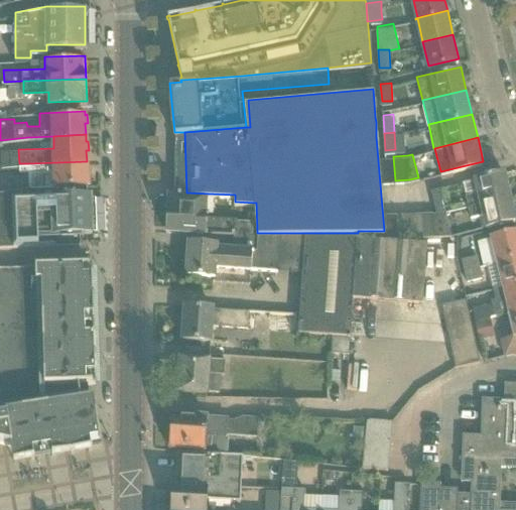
[(393,156),(381,157),(383,181),(395,180),(393,156)]
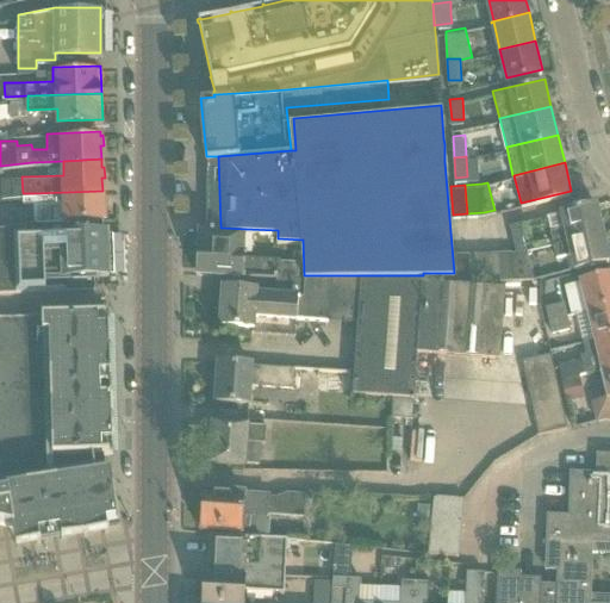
[(103,203),(103,191),(33,193),(23,193),(23,200),(33,200),(33,217),(37,219),(103,217),(103,213),(106,213),(106,203),(103,203)]
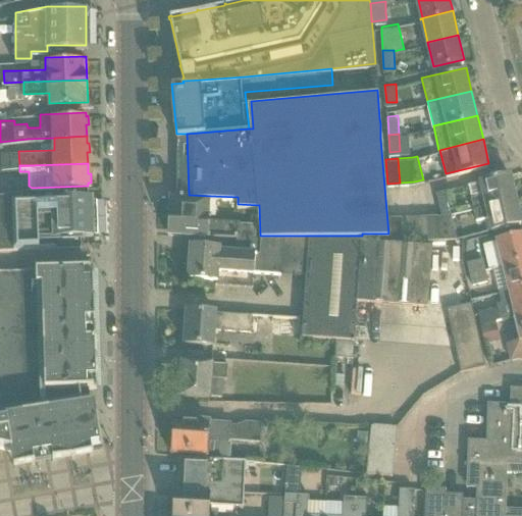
[(480,178),(483,191),(470,194),(473,206),(517,195),(511,171),(483,177),(480,178)]
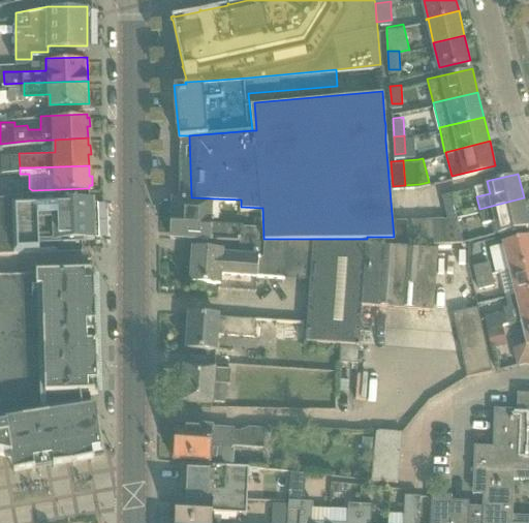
[(441,191),(446,215),(457,213),(452,189),(441,191)]
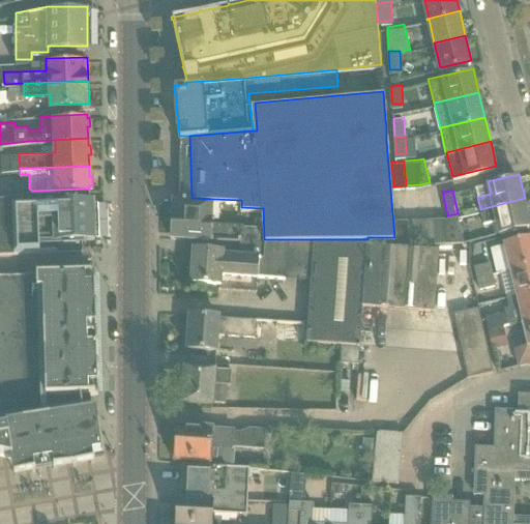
[(93,236),(92,198),(90,199),(62,199),(28,200),(28,192),(25,192),(0,196),(0,252),(56,250),(56,237),(93,236)]
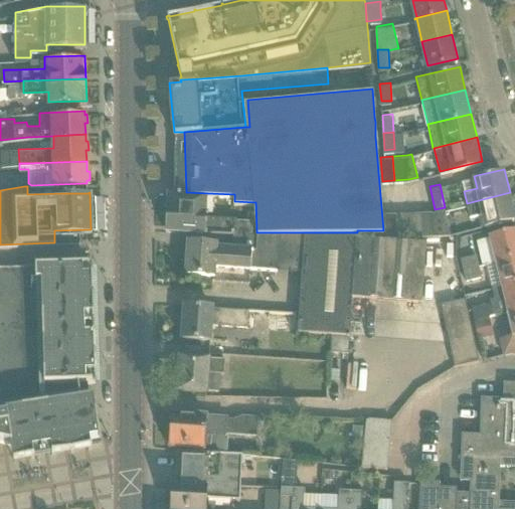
[(206,215),(207,193),(186,192),(169,191),(168,205),(167,205),(165,228),(233,231),(253,232),(253,217),(206,215)]
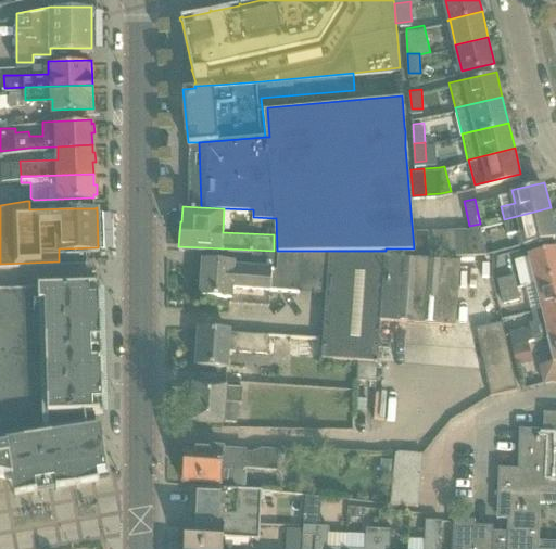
[(555,233),(555,232),(551,207),(504,219),(506,232),(520,228),(523,241),(527,241),(555,233)]
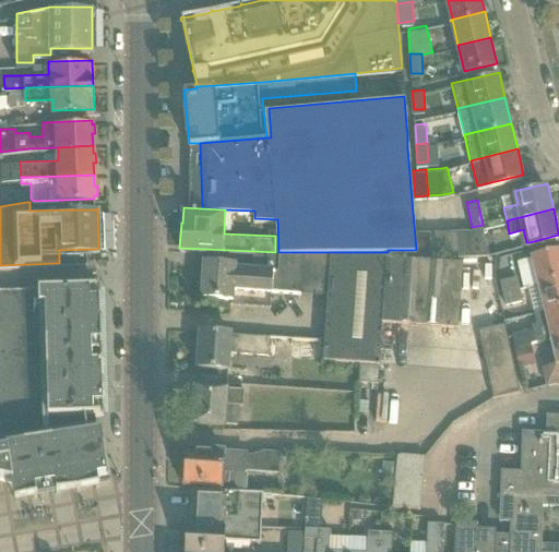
[(472,227),(468,228),(470,253),(489,252),(483,225),(472,227)]
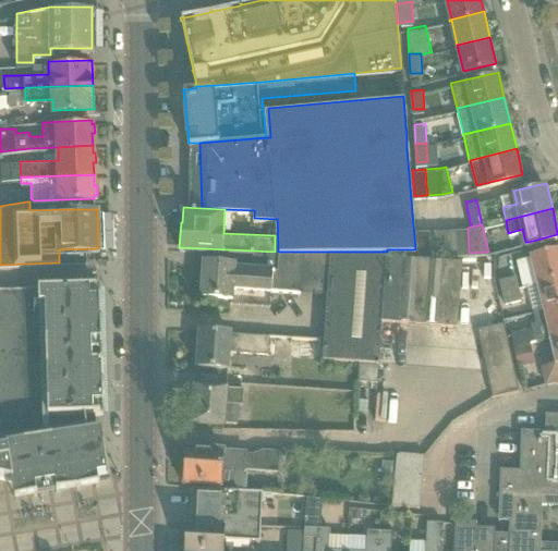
[(469,253),(468,228),(468,227),(455,228),(456,253),(462,253),(469,253)]
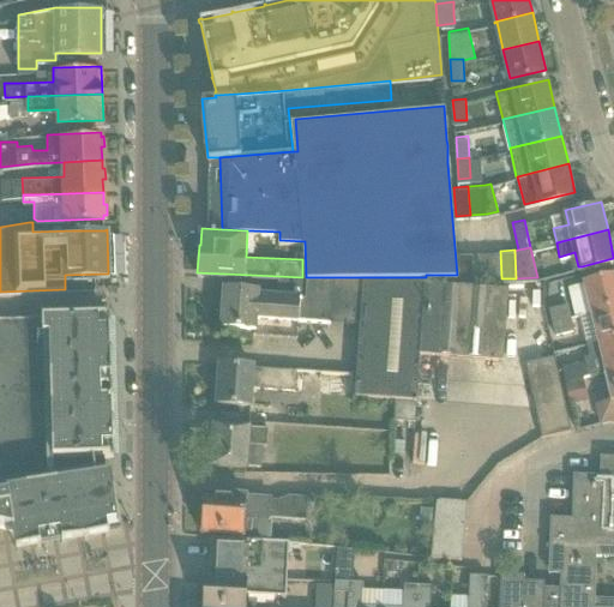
[(474,280),(473,251),(458,252),(459,280),(474,280)]
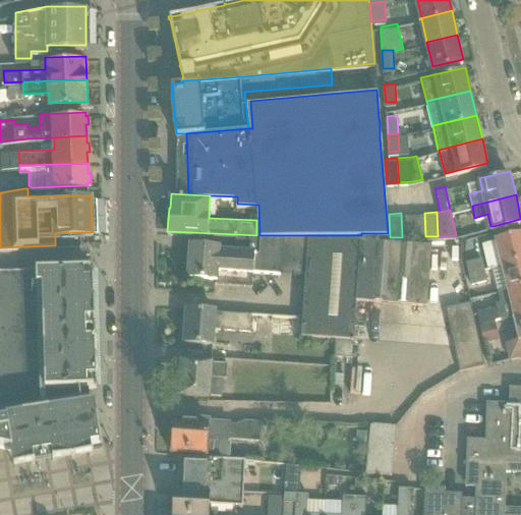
[(413,237),(413,213),(401,213),(402,237),(413,237)]
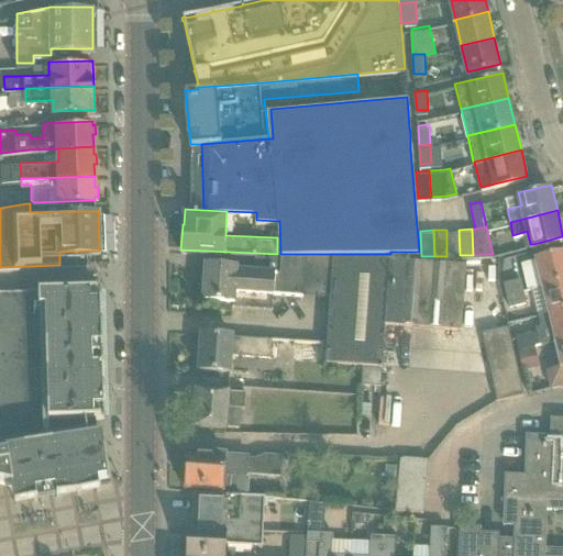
[(460,255),(459,230),(446,230),(446,256),(455,255),(460,255)]
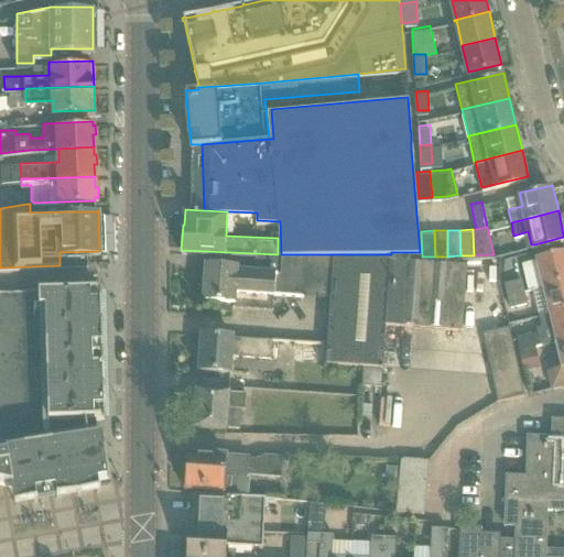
[(563,249),(537,255),(543,283),(563,277),(563,249)]
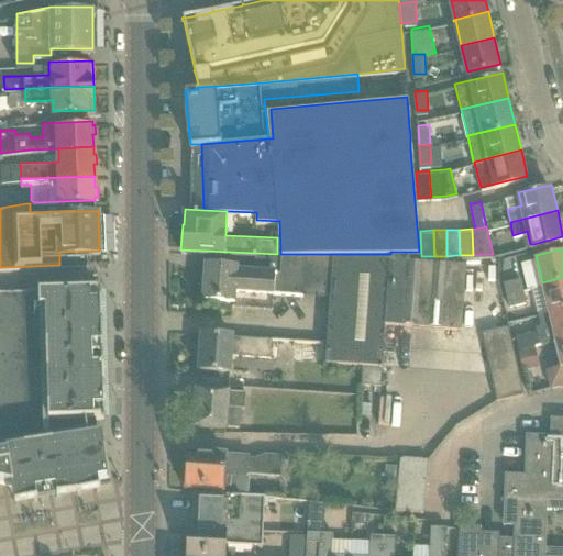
[(304,292),(306,254),(280,254),(277,254),(255,253),(254,268),(236,267),(236,265),(206,263),(203,296),(233,298),(234,287),(304,292)]
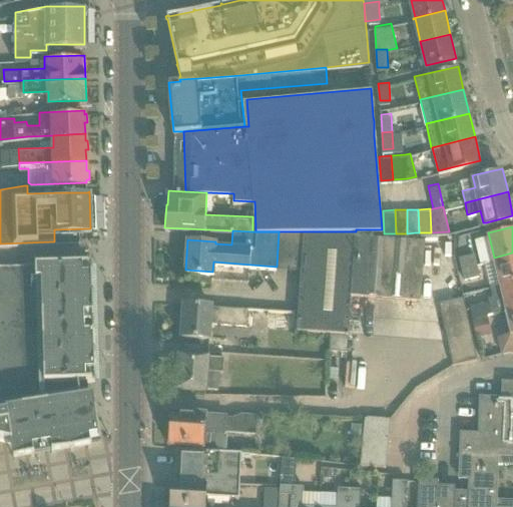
[(352,293),(356,235),(356,231),(303,231),(297,328),(330,331),(329,348),(347,349),(348,343),(348,336),(352,293)]
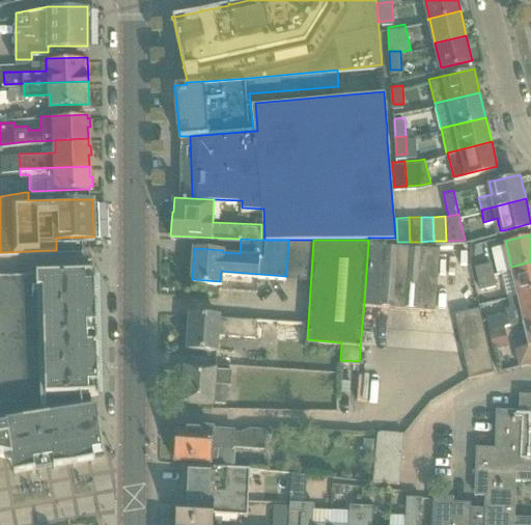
[(435,309),(439,249),(368,244),(364,303),(435,309)]
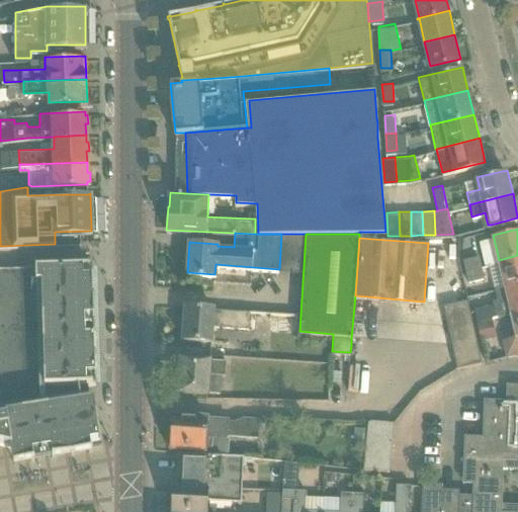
[(83,258),(84,248),(27,248),(27,257),(83,258)]
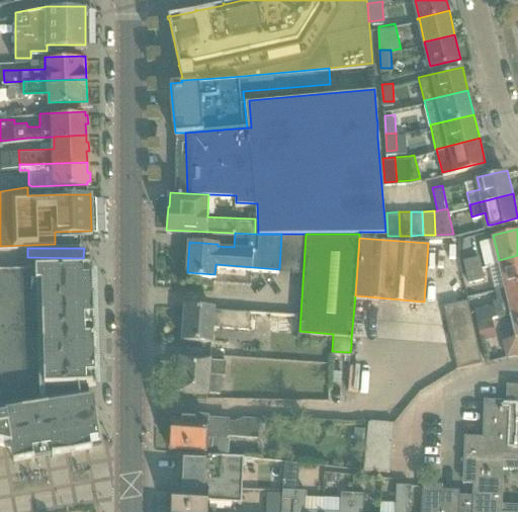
[(479,254),(464,257),(467,269),(475,267),(473,264),(481,263),(479,254)]
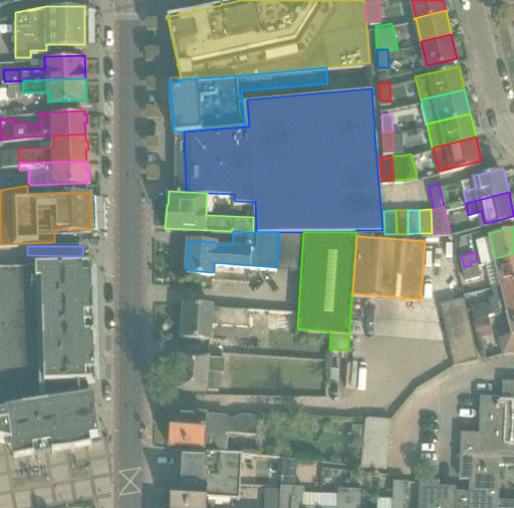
[(513,253),(495,258),(500,283),(513,279),(513,253)]
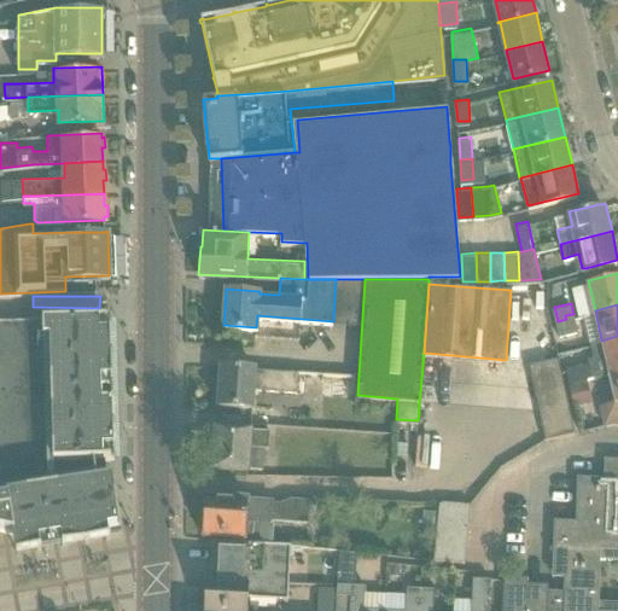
[(577,329),(573,314),(565,315),(566,319),(558,321),(560,332),(577,329)]
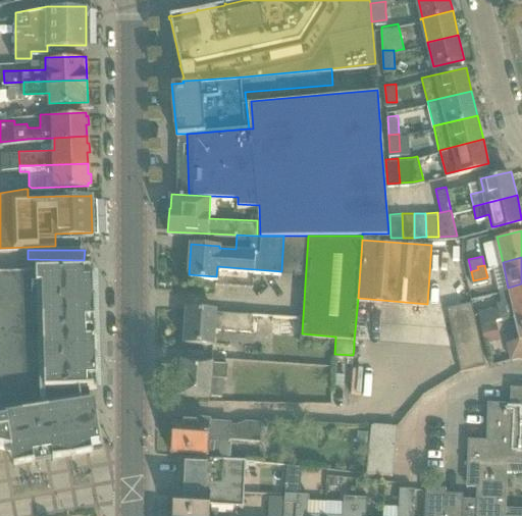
[(0,445),(2,446),(11,448),(14,464),(35,461),(35,460),(53,457),(53,459),(71,456),(74,456),(74,455),(93,452),(93,451),(101,450),(101,448),(102,448),(95,399),(90,400),(90,387),(94,387),(94,385),(96,385),(96,376),(97,376),(96,357),(97,357),(97,354),(96,355),(96,336),(95,336),(94,317),(95,317),(95,298),(96,298),(96,296),(95,296),(94,276),(93,276),(93,267),(91,267),(90,266),(0,268),(0,445)]
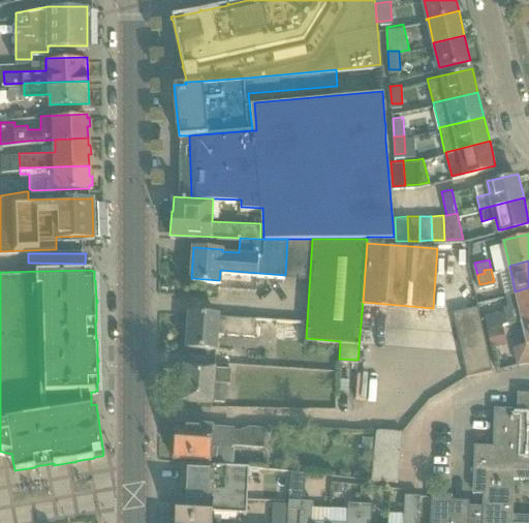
[(528,314),(528,287),(515,291),(516,293),(504,294),(507,304),(503,305),(504,309),(485,313),(487,325),(488,324),(488,326),(496,324),(495,321),(502,319),(503,320),(521,316),(528,314)]
